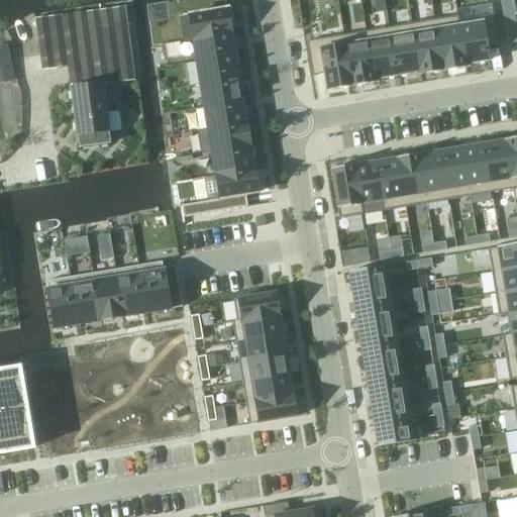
[(514,4),(502,6),(504,13),(516,12),(515,7),(514,4)]
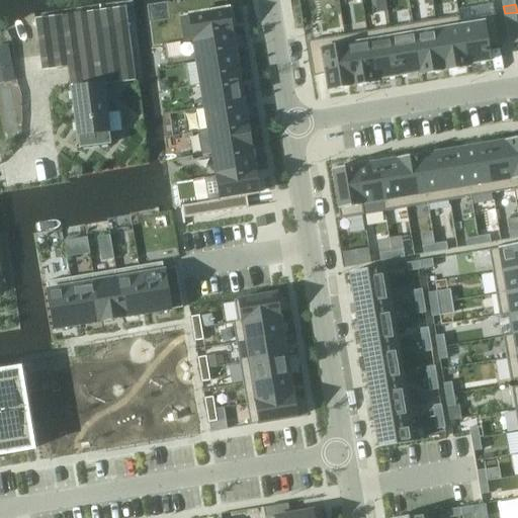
[(126,8),(35,19),(42,70),(68,66),(70,87),(71,87),(104,85),(136,81),(126,8)]
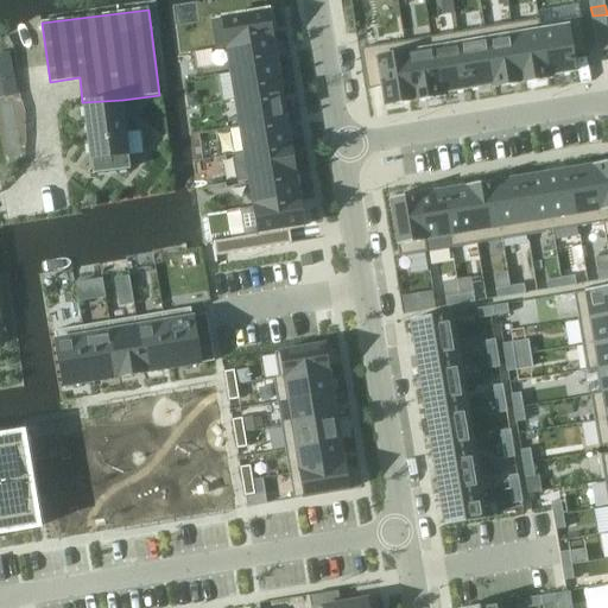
[(268,11),(223,18),(228,45),(273,38),(268,11)]
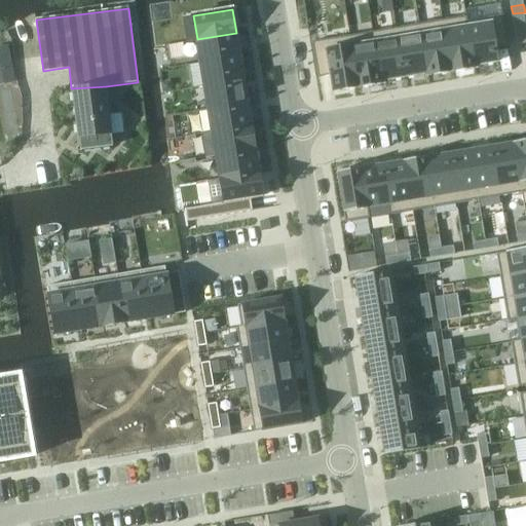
[(525,12),(513,13),(514,22),(525,20),(525,12)]
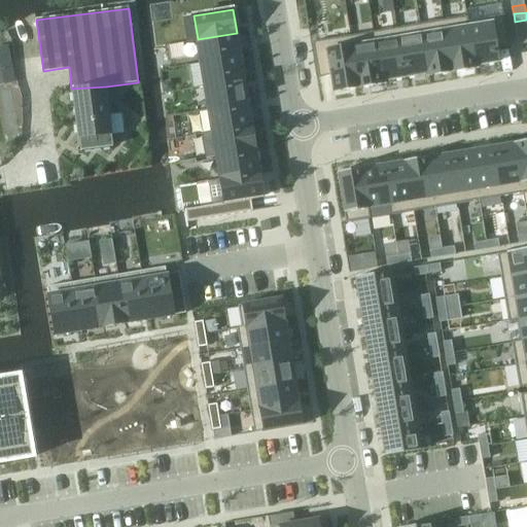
[(469,26),(468,26),(476,66),(499,63),(496,48),(510,46),(504,15),(489,18),(490,23),(469,26)]
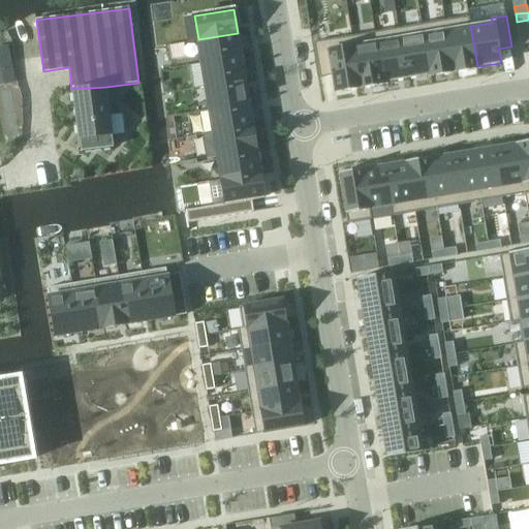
[(469,17),(445,21),(454,72),(478,68),(477,66),(470,26),(471,26),(469,17)]
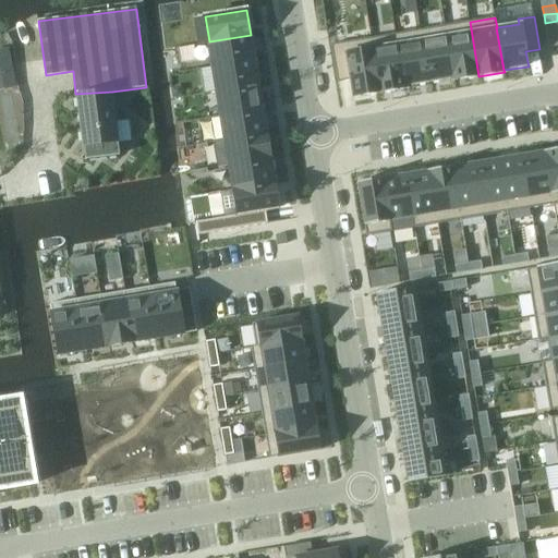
[(557,21),(545,23),(546,32),(557,28),(557,21)]
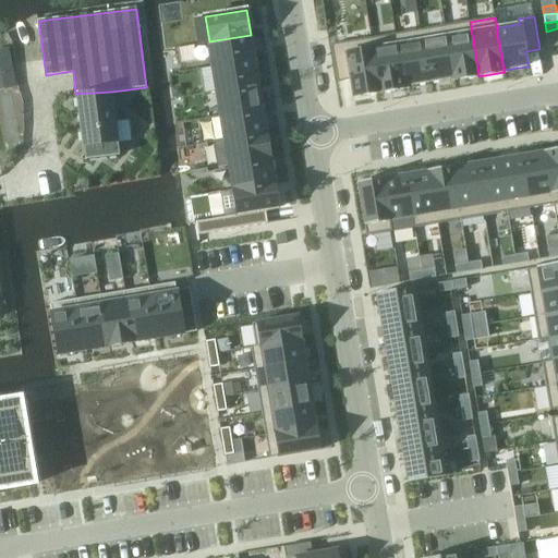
[(470,22),(445,26),(453,79),(452,79),(452,81),(478,76),(470,22)]
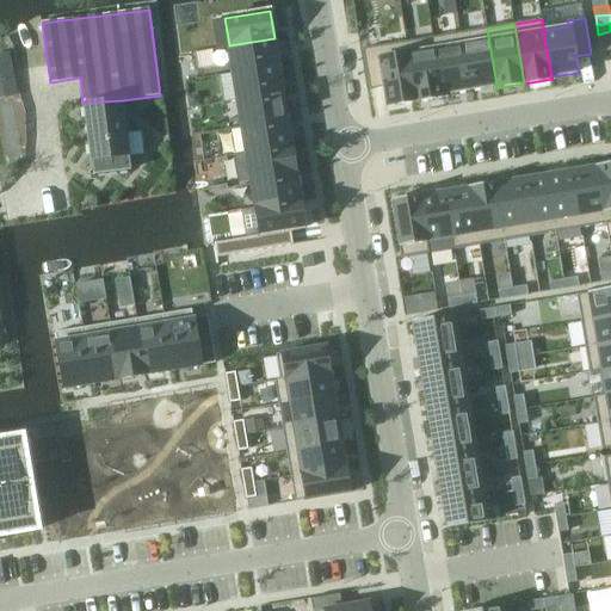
[(487,29),(460,32),(469,91),(495,86),(497,86),(487,29)]
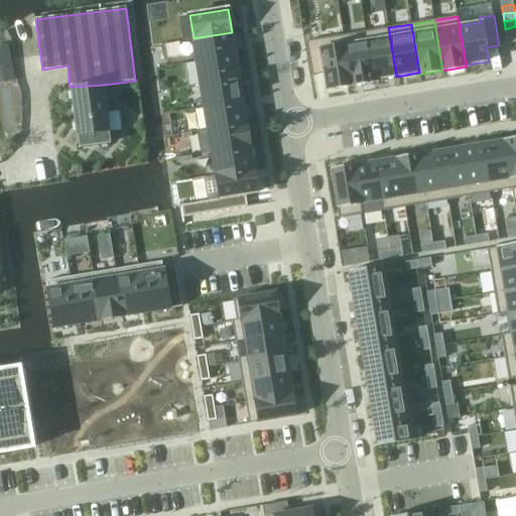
[(515,26),(505,29),(506,36),(515,34),(515,26)]
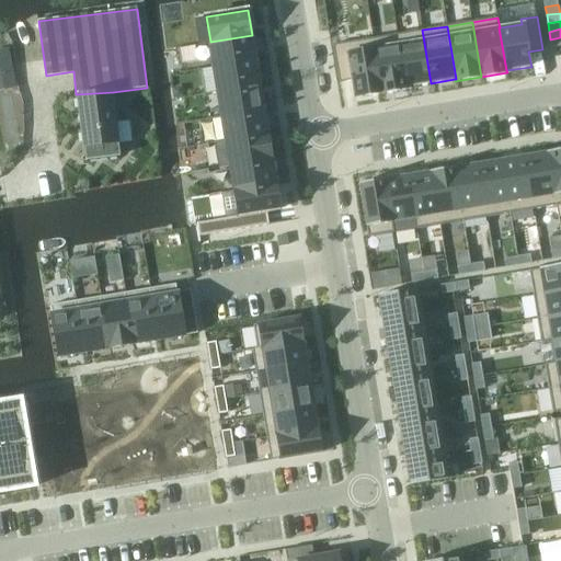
[(422,30),(398,34),(407,88),(408,87),(431,83),(422,30)]
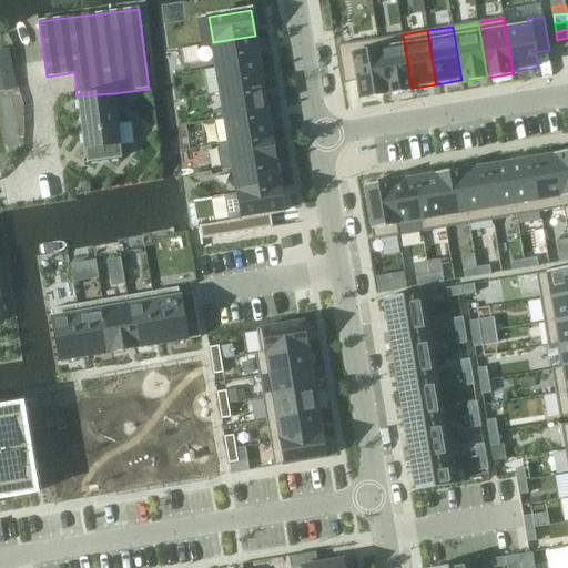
[(403,34),(377,39),(386,94),(414,90),(413,88),(412,89),(403,34)]
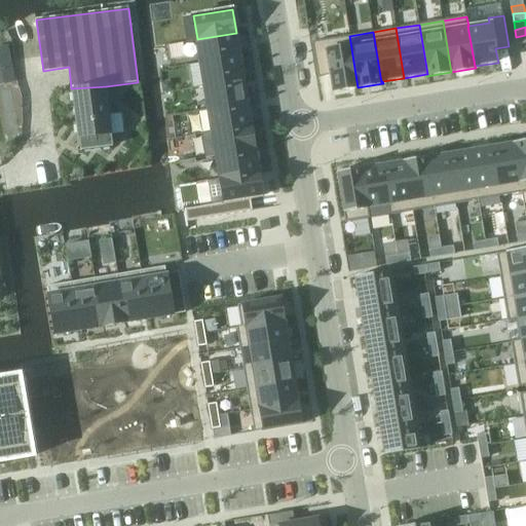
[(236,33),(197,39),(200,63),(240,55),(236,33)]
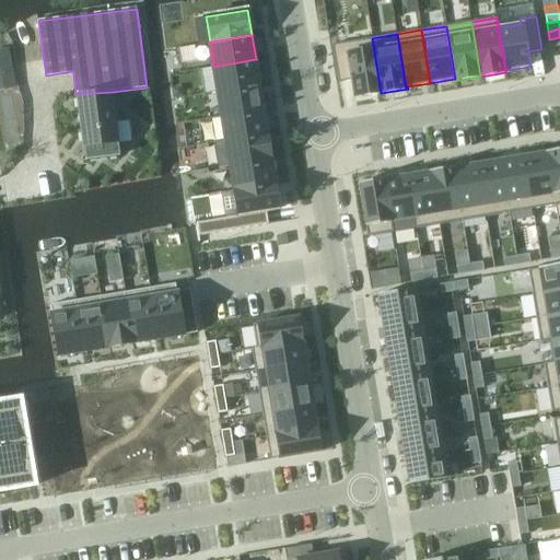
[(559,37),(549,39),(551,48),(559,46),(559,37)]
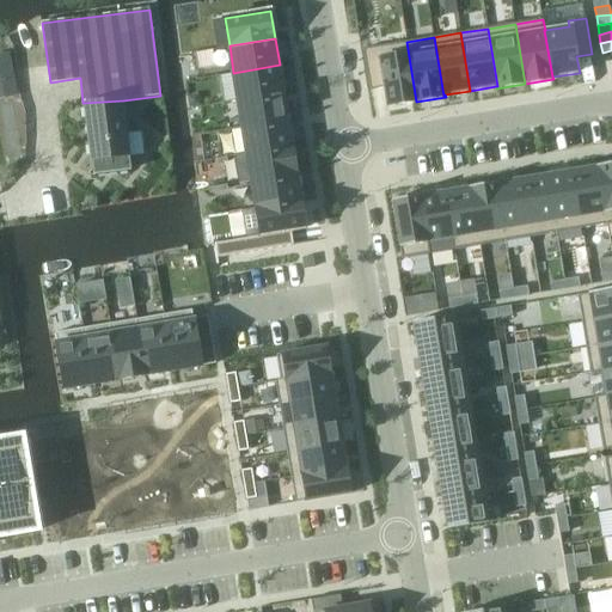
[(407,42),(363,49),(371,91),(386,87),(389,106),(416,102),(407,42)]
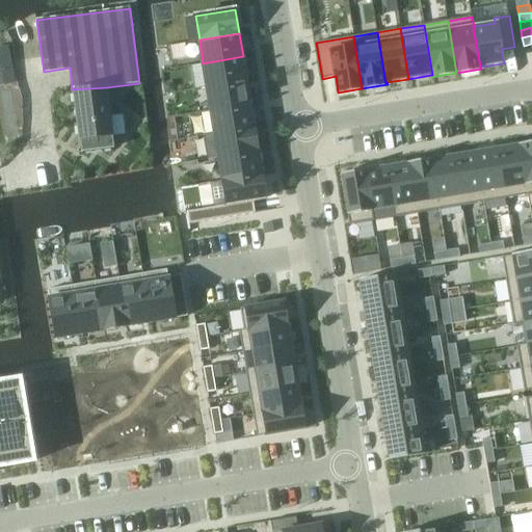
[(8,46),(0,48),(0,84),(16,82),(8,46)]
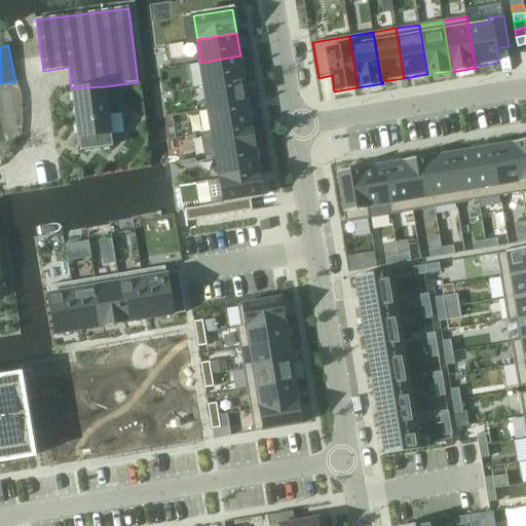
[(200,63),(188,65),(192,87),(204,85),(243,79),(240,55),(200,63)]
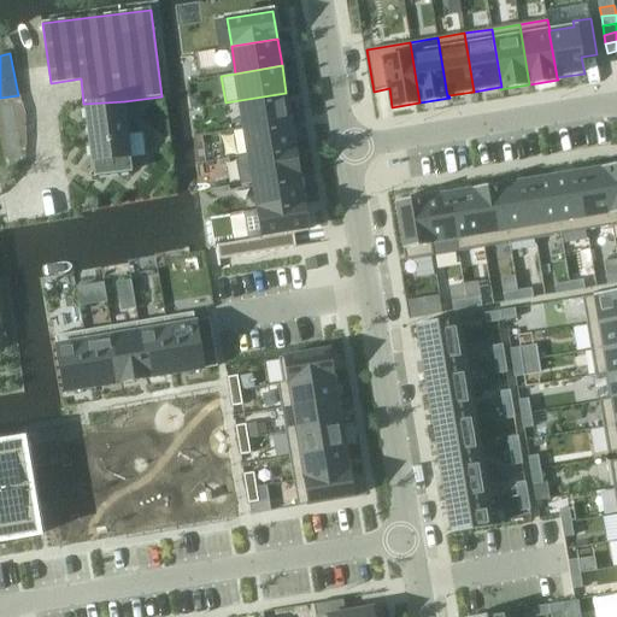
[(286,93),(240,100),(245,128),(291,121),(286,93)]
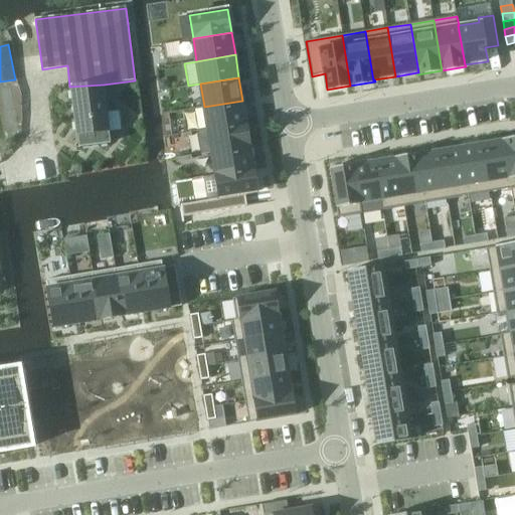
[(104,84),(70,87),(78,148),(111,144),(110,131),(122,129),(120,112),(108,114),(104,84)]
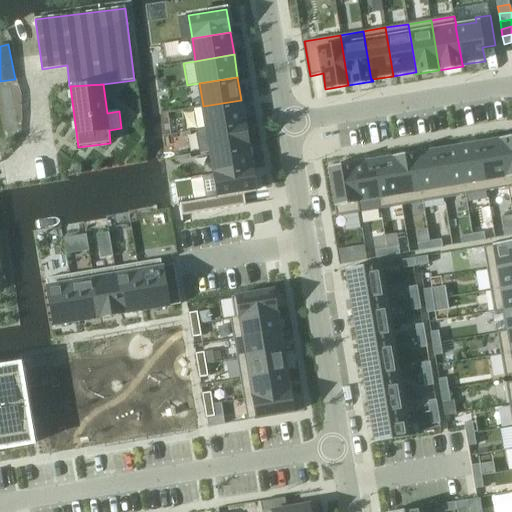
[(241,100),(203,106),(207,129),(245,122),(241,100)]
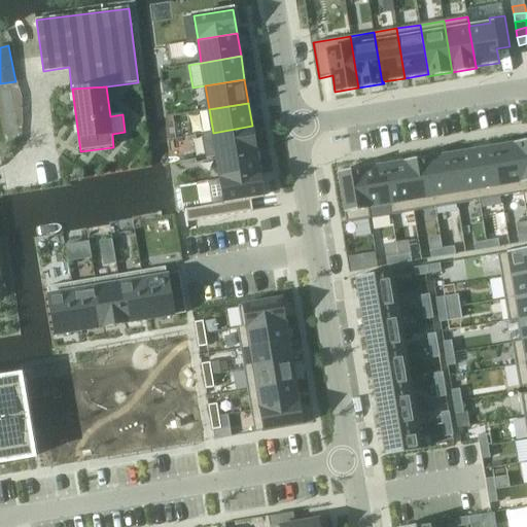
[(252,126),(213,133),(217,156),(256,149),(252,126)]
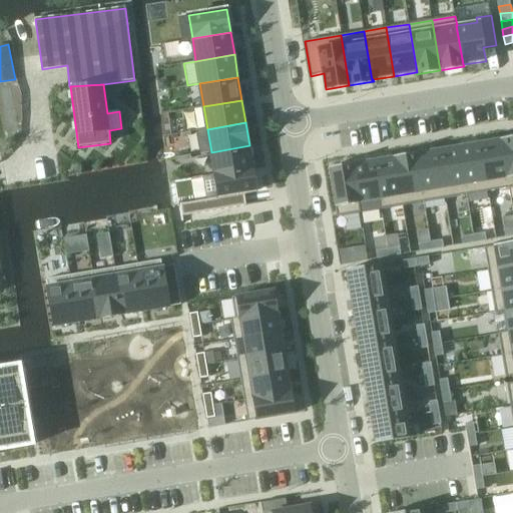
[(512,136),(502,139),(510,187),(512,186),(512,136)]
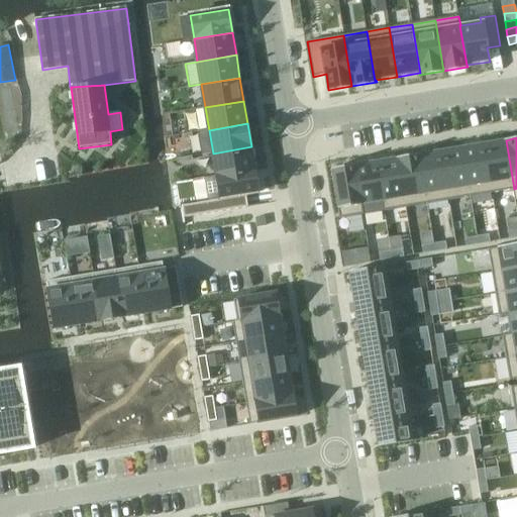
[(506,140),(485,143),(493,193),(514,189),(506,140)]
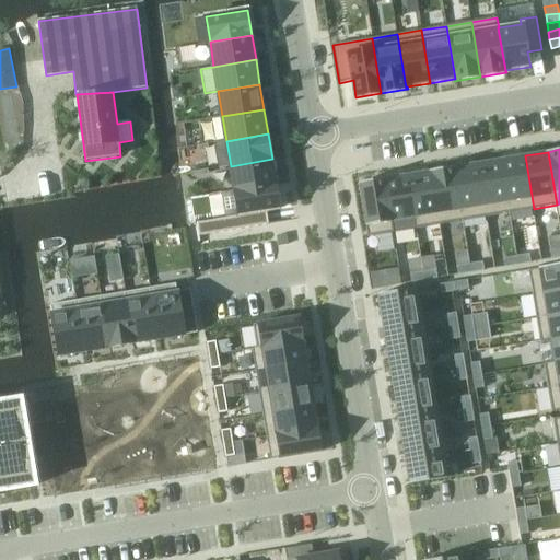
[(525,155),(501,160),(510,212),(534,209),(525,155)]
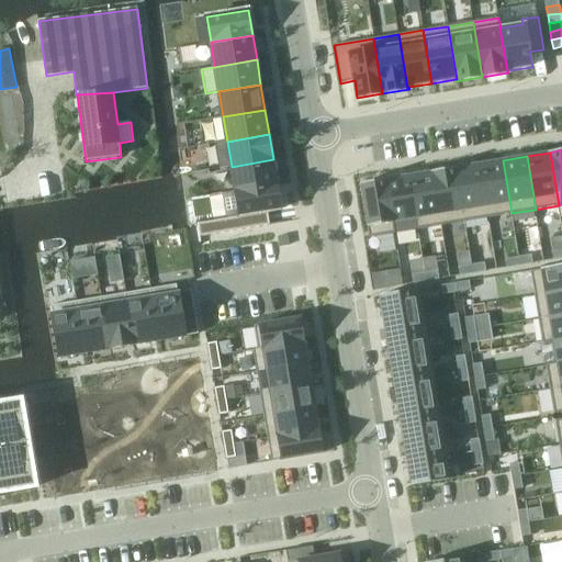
[(273,159),(232,167),(235,191),(278,184),(273,159)]
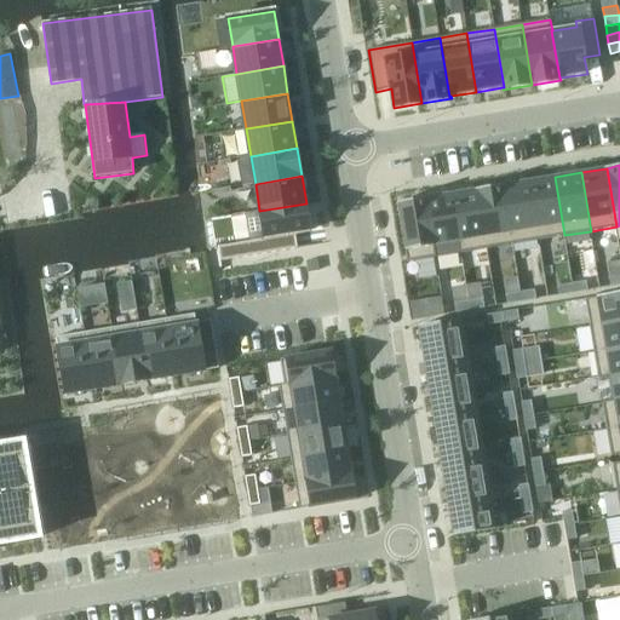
[(555,177),(528,181),(539,240),(564,235),(555,177)]
